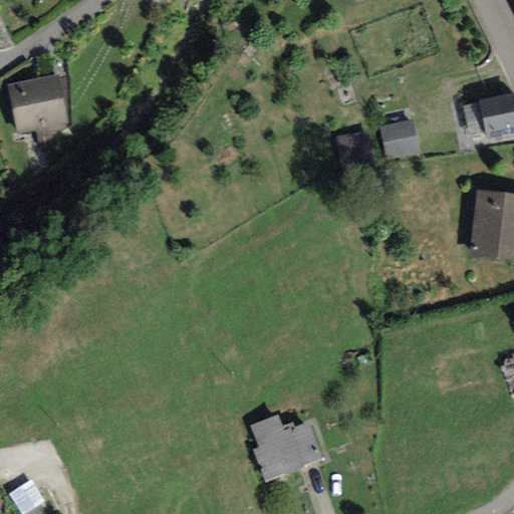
[(7,84),(18,135),(66,125),(56,75),(7,84)]
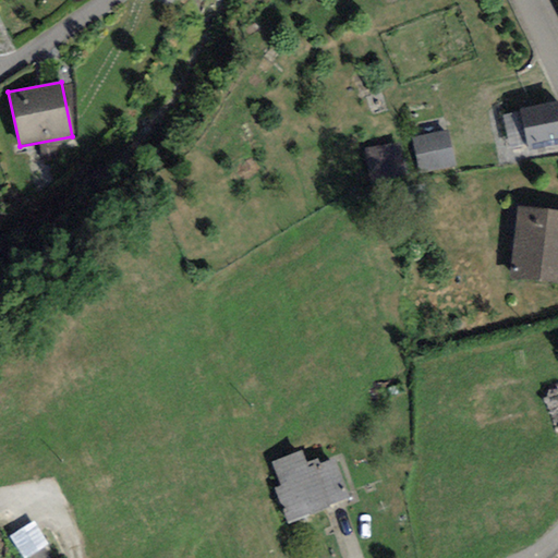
[(528,143),(530,148),(557,142),(557,101),(521,110),(528,143)]
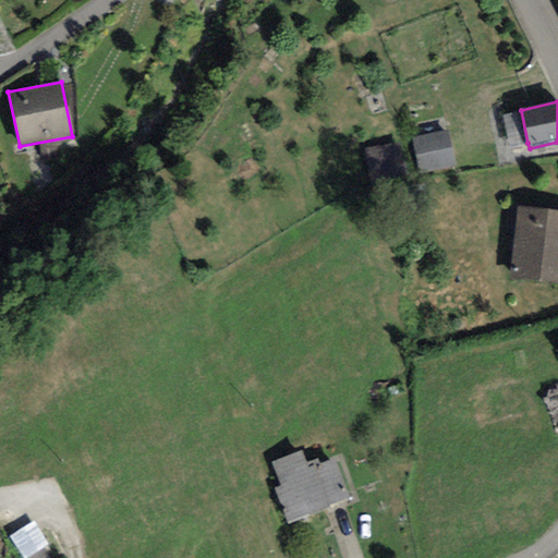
[(510,147),(528,143),(521,110),(504,114),(510,147)]
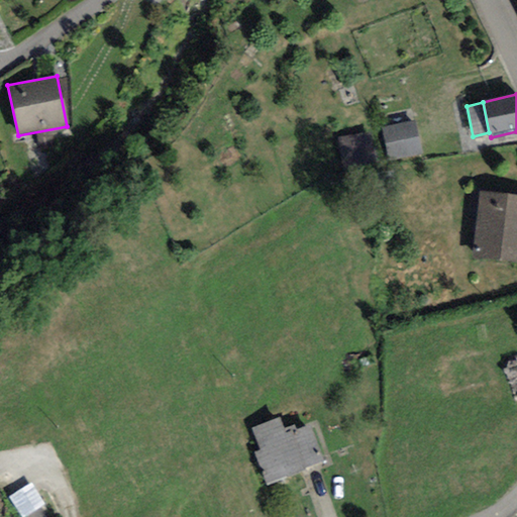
[(421,153),(414,121),(383,127),(389,160),(421,153)]
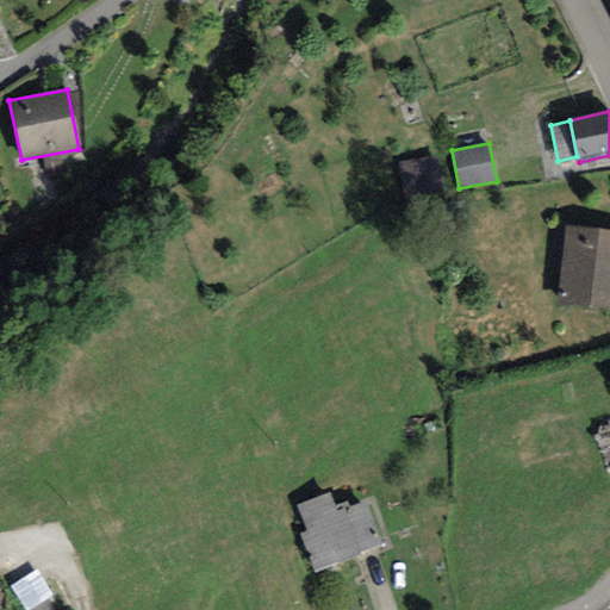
[(439,156),(398,162),(404,199),(443,193),(439,156)]
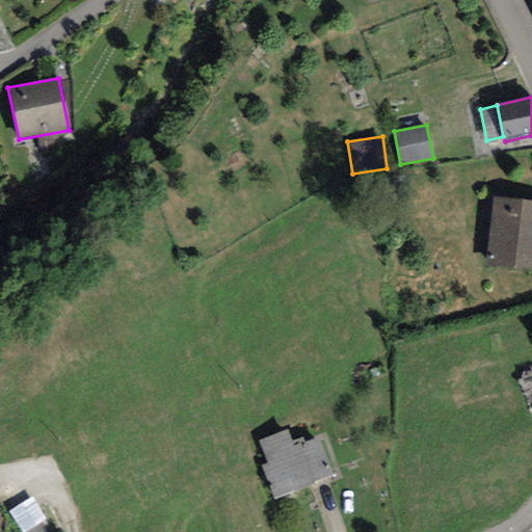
[(531,208),(498,206),(491,267),(531,270),(531,208)]
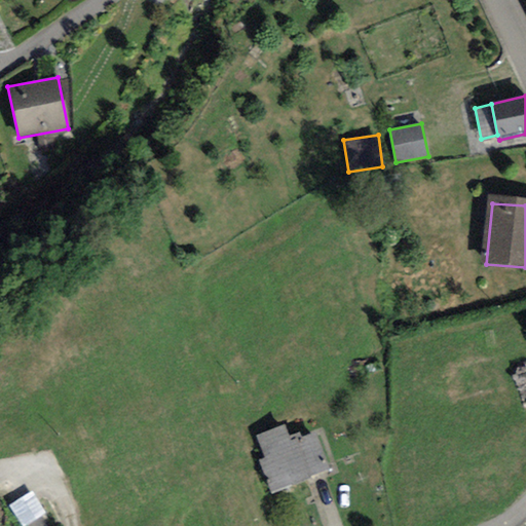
[(258,461),(270,493),(310,478),(310,476),(297,441),(289,443),(283,425),(257,436),(265,458),(258,461)]
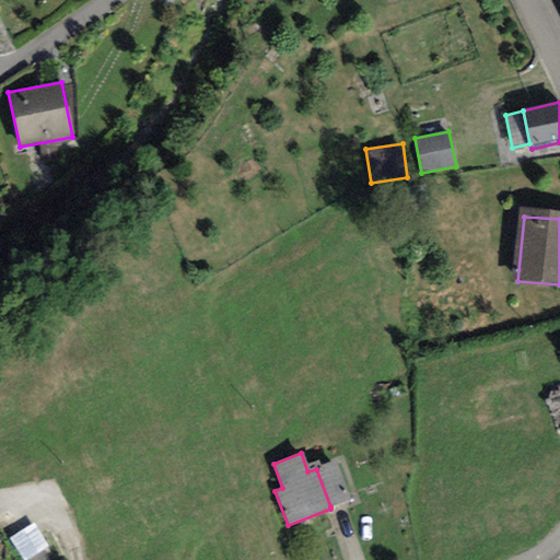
[(316,469),(330,506),(348,500),(335,463),(316,469)]
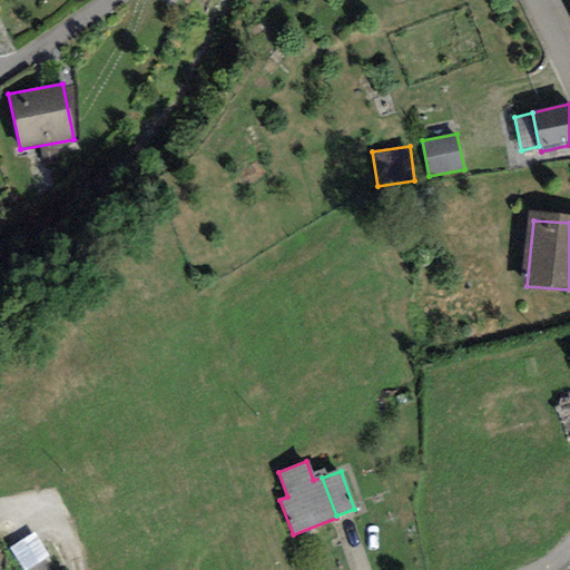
[(40,532),(15,544),(26,569),(41,569),(55,563),(40,532)]
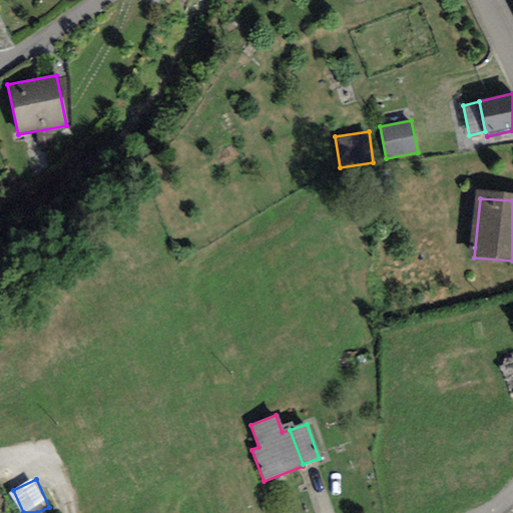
All buildings are outlined.
